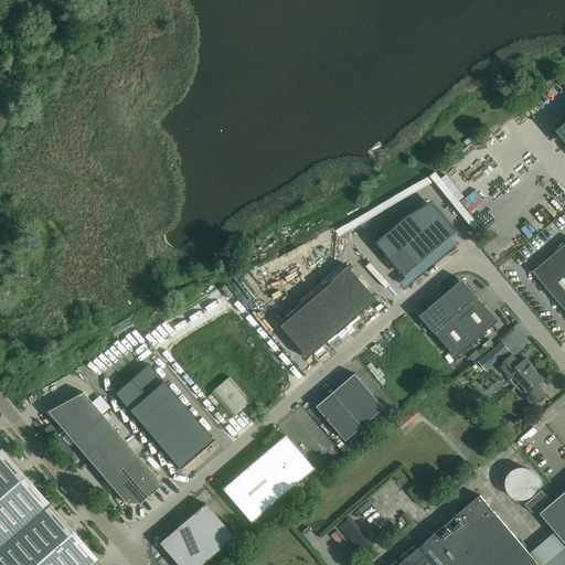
[(550,224),(560,231),(564,224),(555,217),(550,224)]
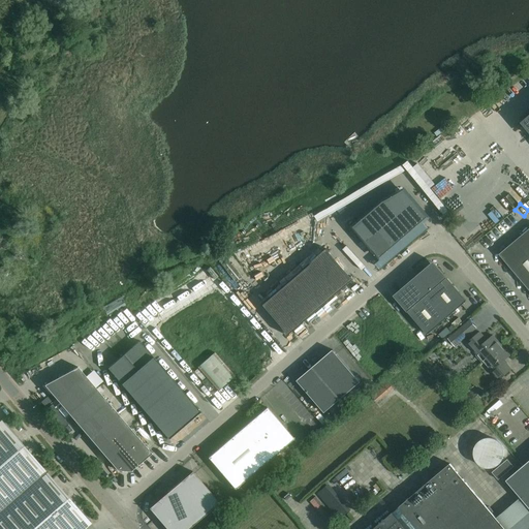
[(528,228),(499,254),(528,289),(528,228)]
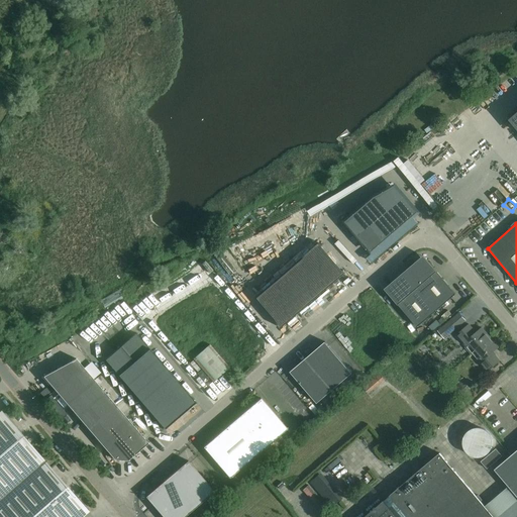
[(382,237),(377,230),(371,236),(372,238),(370,239),(369,238),(365,241),(370,247),(382,237)]
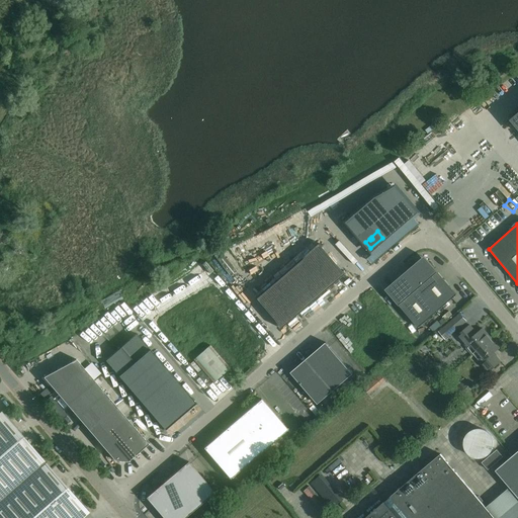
[(426,258),(405,276),(387,290),(419,328),(457,294),(426,258)]
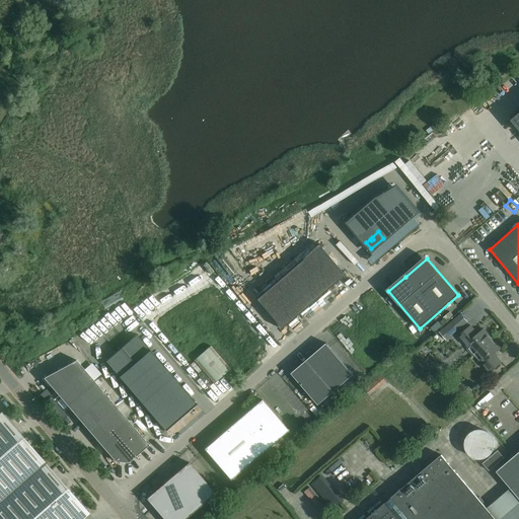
[(216,287),(155,322),(211,388),(264,343),(216,287)]
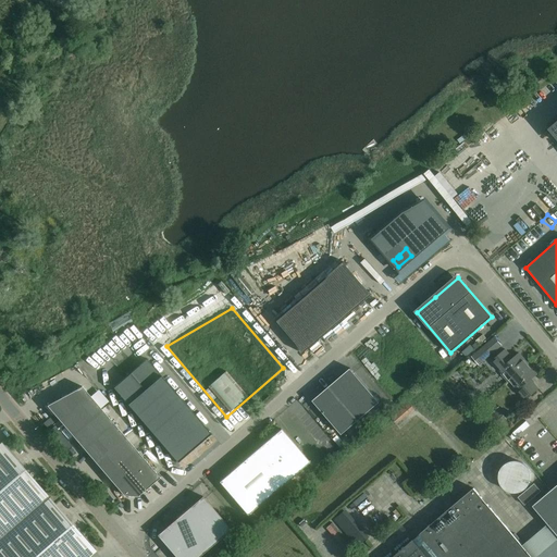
[(479,344),(486,337),(482,332),(474,337),(479,344)]
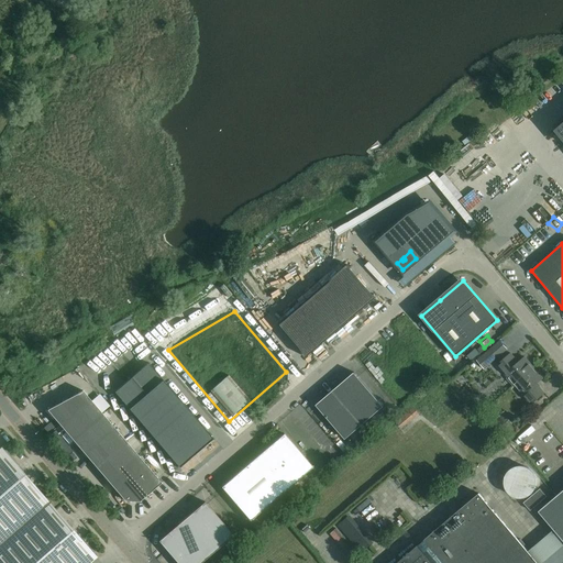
[(484,368),(499,356),(493,348),(477,361),(484,368)]
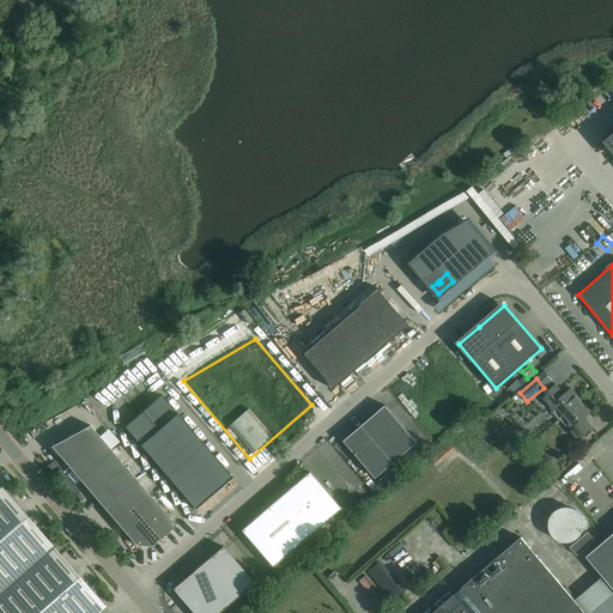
[(563,416),(581,400),(571,388),(563,395),(560,393),(562,392),(556,384),(541,398),(553,412),(557,408),(563,416)]
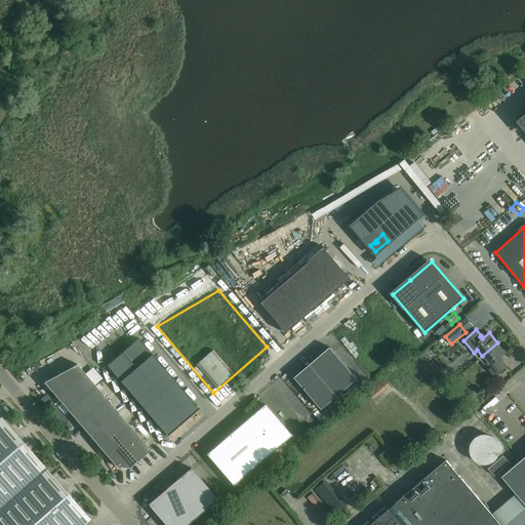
[(507,353),(497,342),(482,356),(488,362),(485,365),(495,377),(508,366),(500,358),(507,353)]
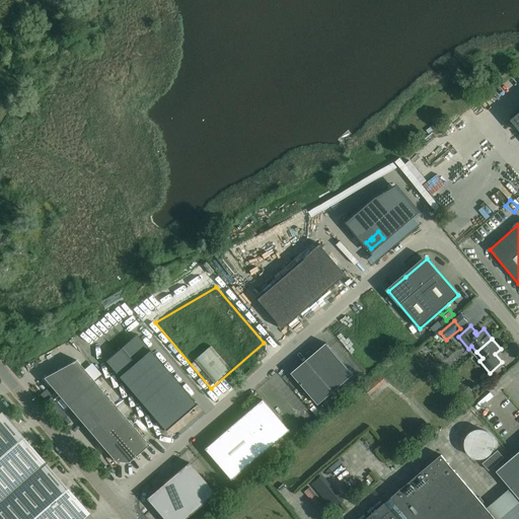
[(354,375),(326,344),(292,373),(318,404),(354,375)]
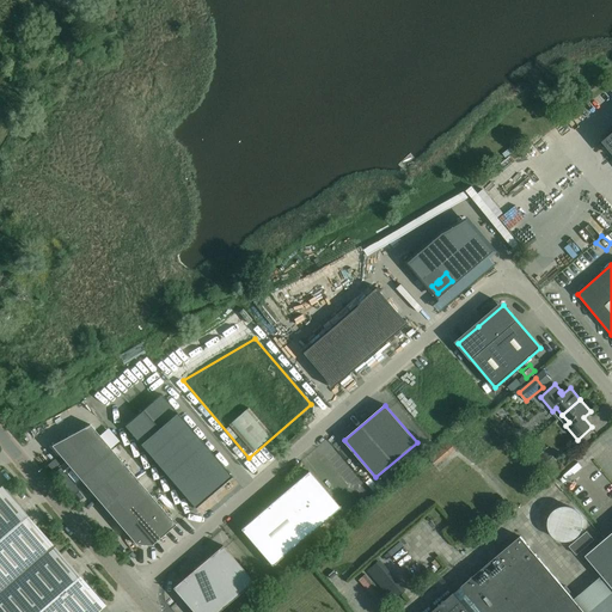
[(144,410),(124,426),(195,508),(232,476),(177,412),(159,428),(144,410)]
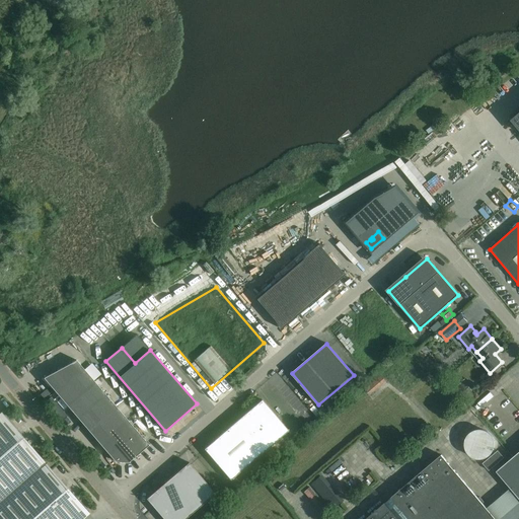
[(76,360),(44,378),(115,461),(128,462),(149,445),(76,360)]
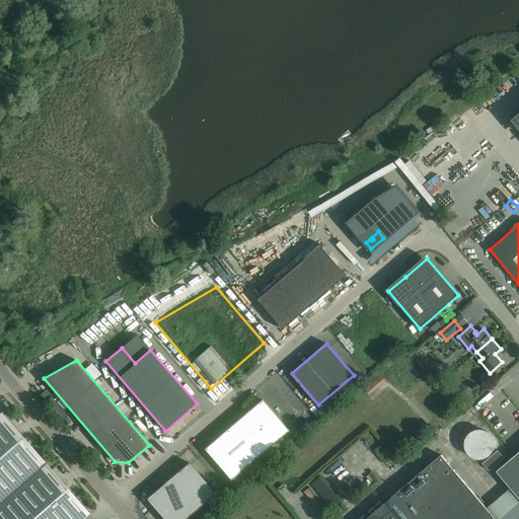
[(370,393),(386,380),(381,374),(365,388),(370,393)]
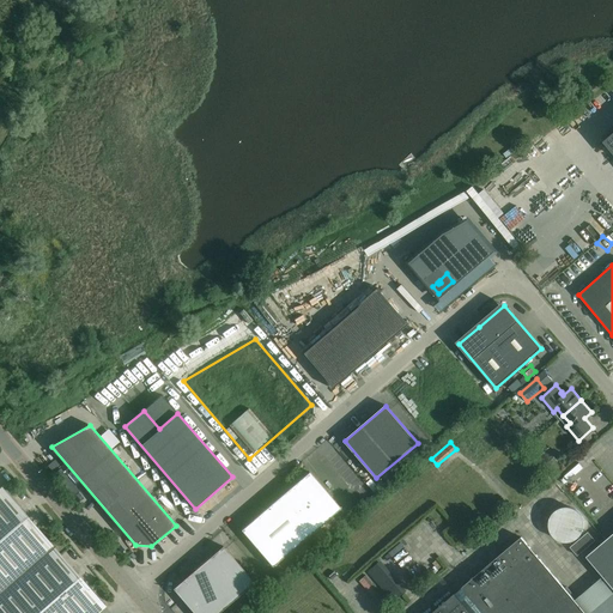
[(558,461),(552,455),(550,451),(534,466),(542,474),(558,461)]
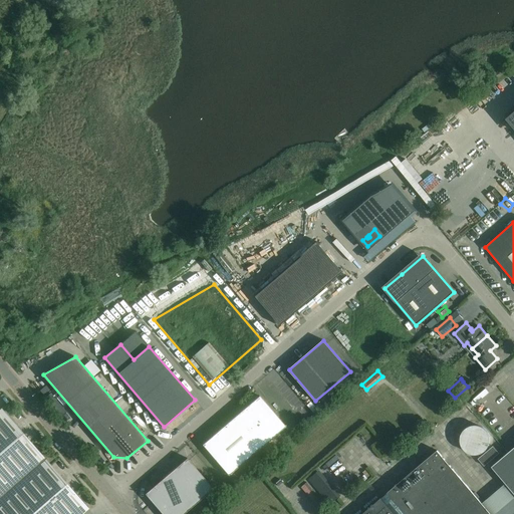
[(259,396),(237,415),(202,445),(228,475),(285,426),(259,396)]
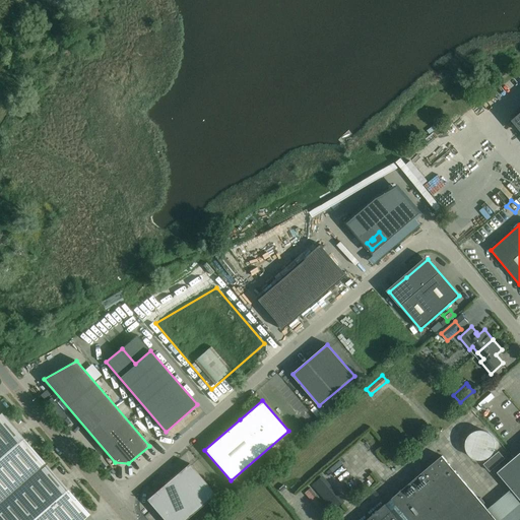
[(0,519),(82,519),(89,515),(17,432),(1,413),(0,414),(0,519)]
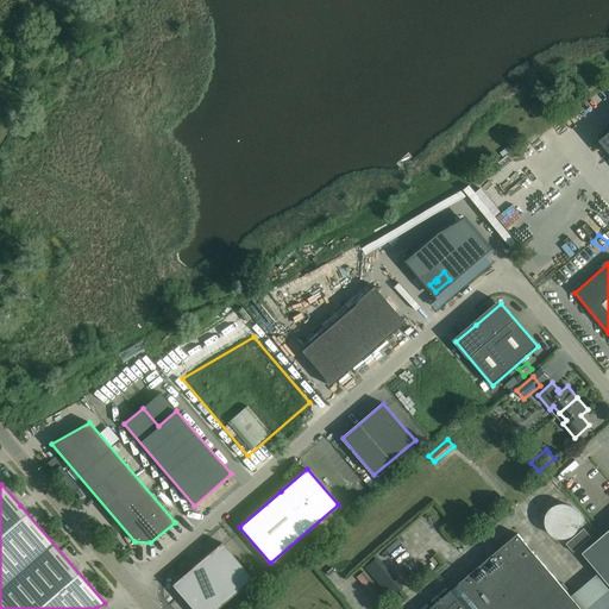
[(584,528),(566,544),(573,552),(592,538),(584,528)]
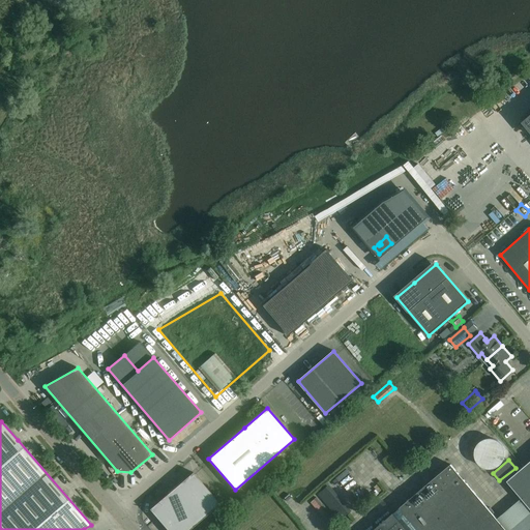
[(529,462),(507,481),(529,508),(529,462)]
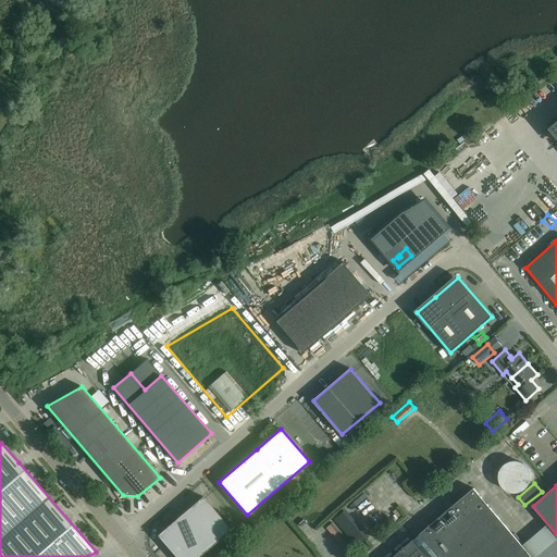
[(532,556),(518,540),(519,539),(515,533),(514,535),(474,489),(420,534),(422,536),(416,541),(415,539),(392,556),(532,556)]
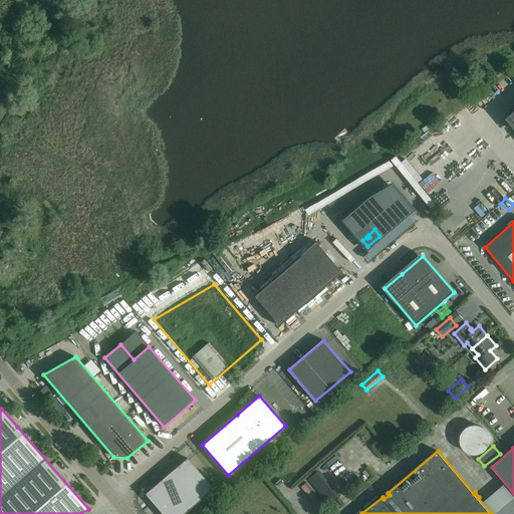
[(335,455),(327,462),(334,468),(341,461),(335,455)]
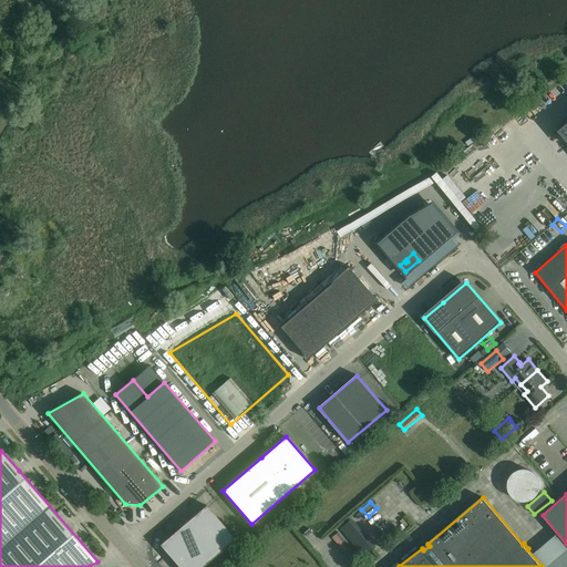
[(202,566),(235,539),(206,505),(169,537),(167,554),(178,566),(202,566)]
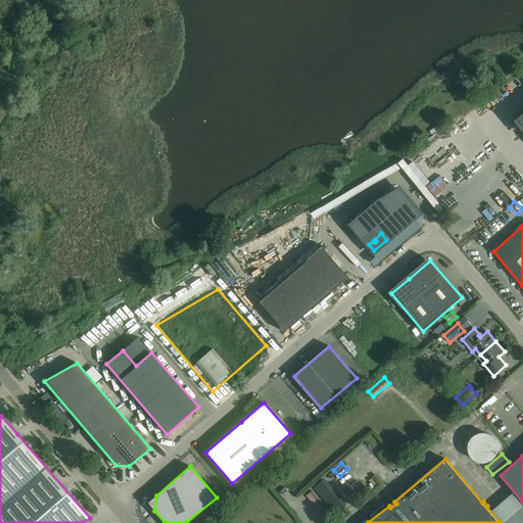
[(284,485),(278,490),(282,495),(288,490),(284,485)]
